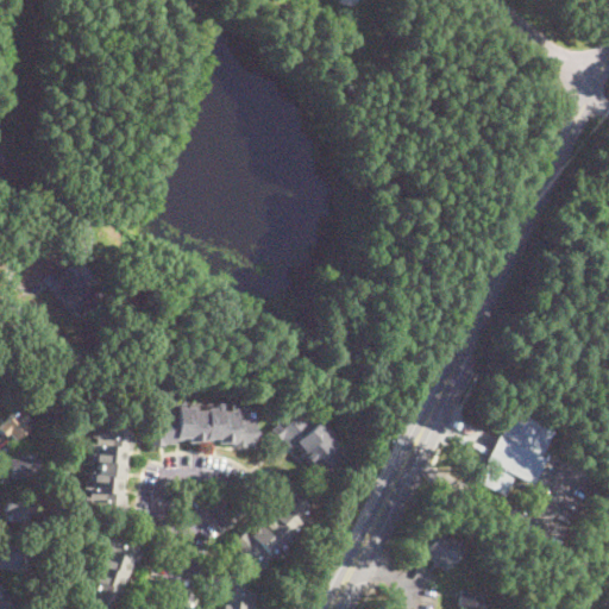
[(74,274),(77,271),(95,293),(94,294),(107,309),(89,326),(82,318),(76,322),(49,289),(56,283),(52,280),(68,267),(74,274)]
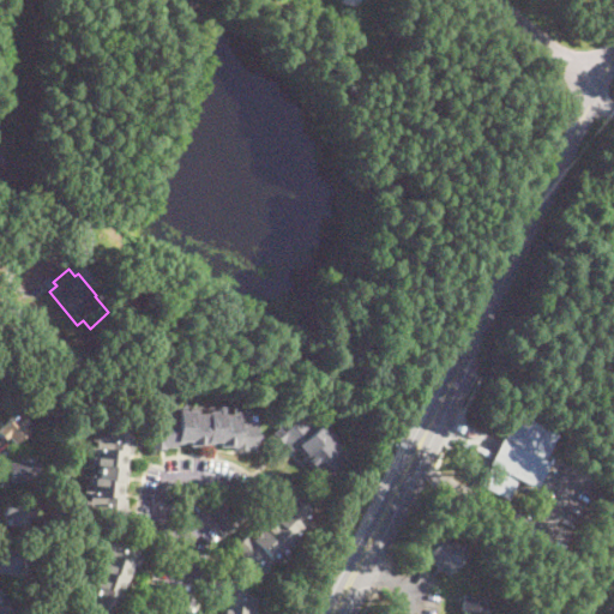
[(25,314),(19,323),(6,313),(13,305),(25,314)]
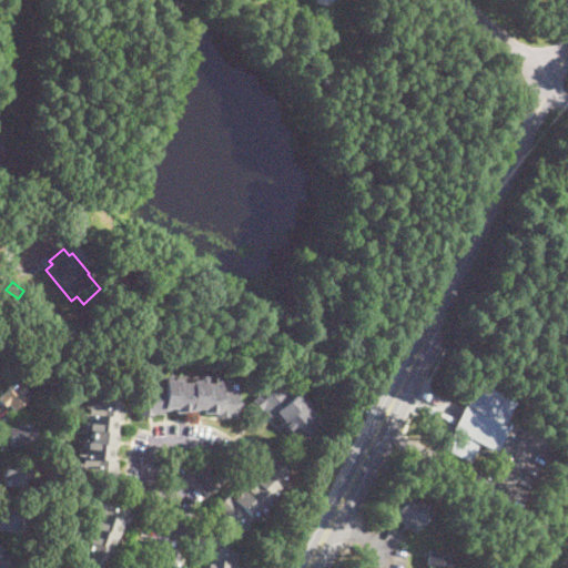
[(158,374),(158,378),(163,378),(163,375),(168,375),(168,379),(180,379),(180,383),(191,383),(191,381),(200,379),(200,376),(204,376),(204,384),(214,384),(214,381),(217,381),(217,382),(224,382),(224,377),(227,377),(227,382),(230,382),(230,389),(236,389),(236,402),(242,402),(242,406),(237,406),(237,417),(216,417),(216,413),(203,414),(203,408),(191,408),(191,413),(175,413),(175,411),(163,411),(163,414),(152,414),(152,415),(140,415),(140,398),(145,397),(144,386),(152,386),(152,378),(154,378),(154,374),(158,374)]
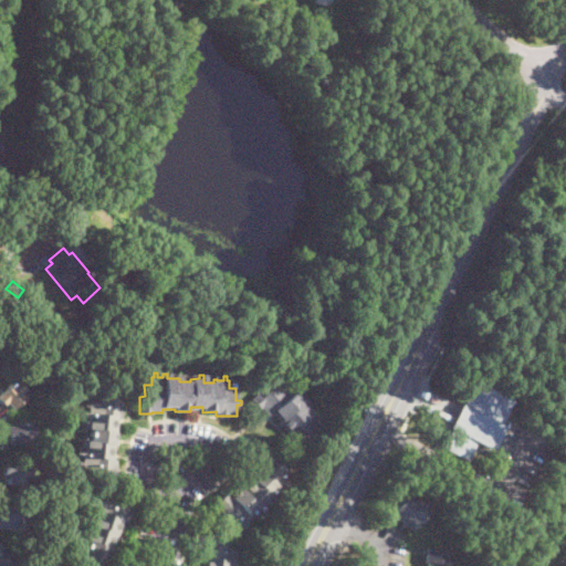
[(27,400),(21,406),(18,404),(12,409),(6,402),(3,405),(0,400),(0,394),(16,379),(24,389),(20,392),(24,397),(24,398),(27,400)]
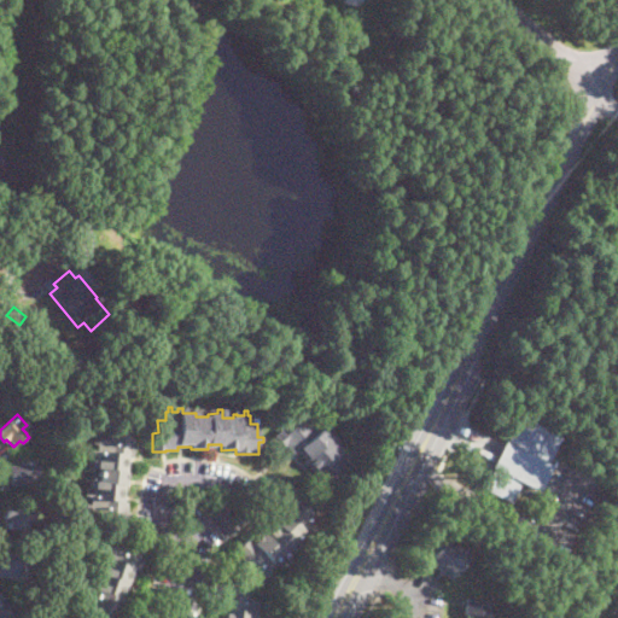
[(561,437),(549,464),(553,465),(540,491),(522,482),(511,502),(484,489),(494,468),(491,467),(503,441),(507,442),(520,417),(561,437)]
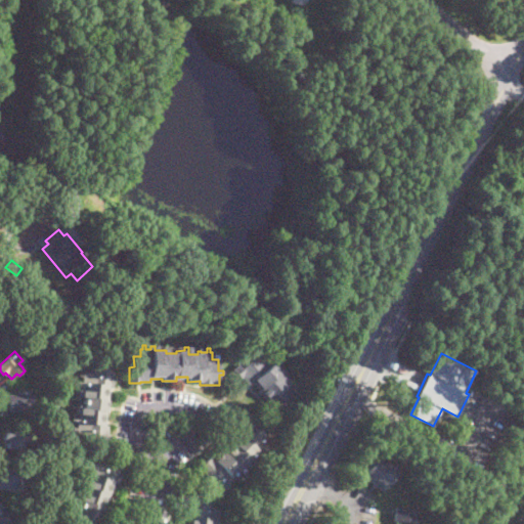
[(272,356),(269,359),(272,363),(276,359),(279,362),(275,365),(284,374),(281,376),(288,383),(290,382),(293,386),(296,383),(298,385),(295,388),(296,389),(291,394),(295,399),(277,415),(273,410),(272,411),(264,403),(267,400),(258,391),(260,389),(253,381),(249,384),(242,377),(239,379),(232,369),(246,358),(249,361),(256,355),(260,359),(265,355),(267,356),(270,354),(272,356)]
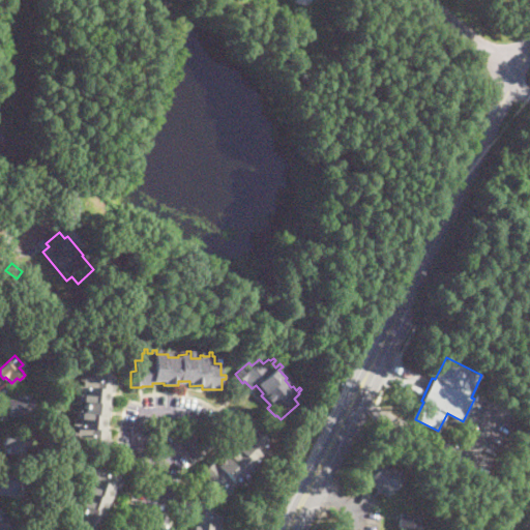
[(115,374),(114,378),(115,378),(114,390),(111,390),(106,430),(110,430),(109,440),(111,441),(110,452),(93,450),(94,446),(83,445),(83,437),(77,436),(78,427),(71,427),(74,410),(77,411),(78,401),(75,401),(76,385),(82,386),(83,376),(90,376),(91,371),(115,373),(115,374)]
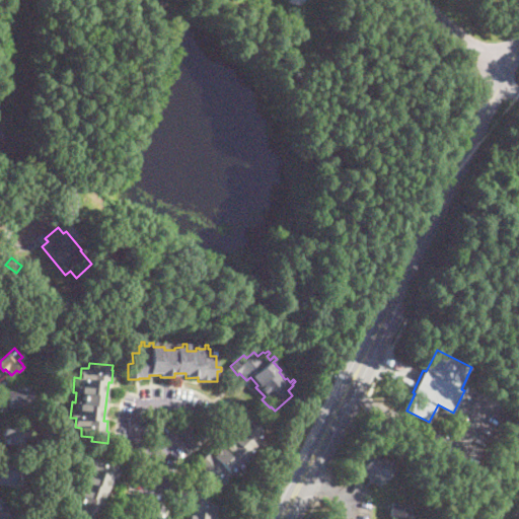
[(30,394),(32,402),(7,406),(6,400),(2,400),(1,391),(29,387),(30,394)]
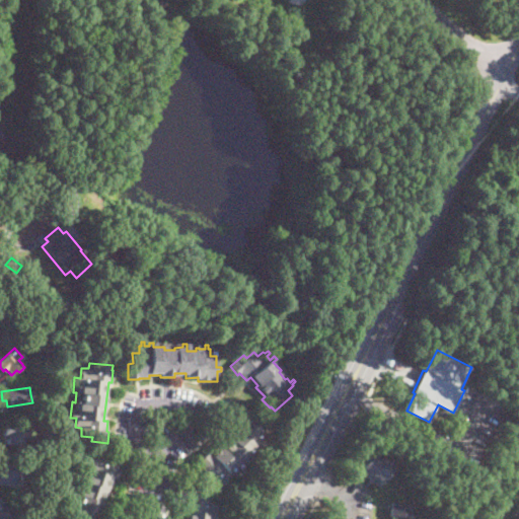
[(267,443),(260,450),(257,447),(225,478),(227,480),(224,485),(217,477),(213,482),(206,474),(204,476),(199,471),(201,468),(196,463),(208,452),(213,456),(239,431),(233,425),(237,422),(235,420),(246,409),(260,422),(256,424),(264,432),(260,436),(267,443)]
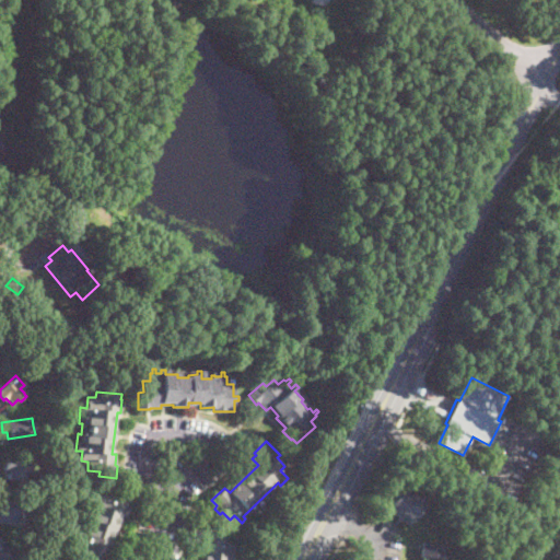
[(553,454),(550,463),(538,457),(541,448),(553,454)]
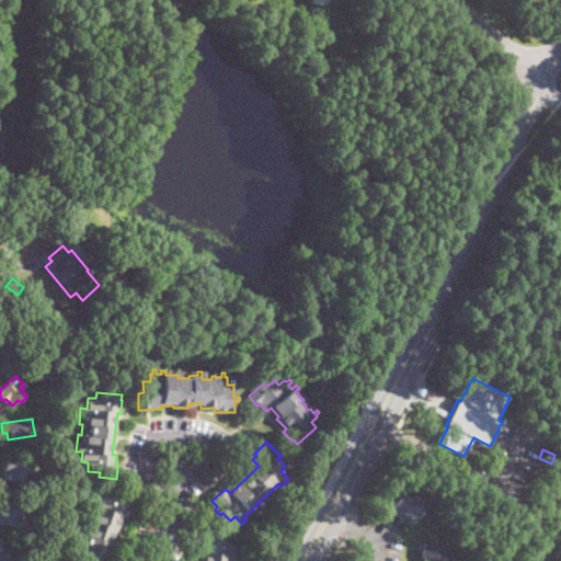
[(29,459),(29,473),(23,473),(23,480),(7,480),(7,471),(2,471),(2,459),(29,459)]
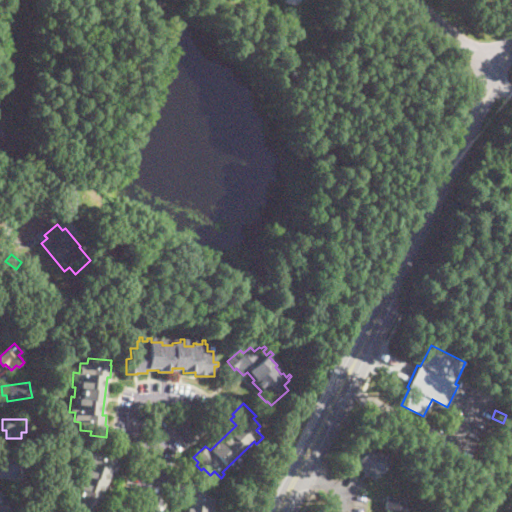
[(504,430),(501,438),(490,433),(494,425),(504,430)]
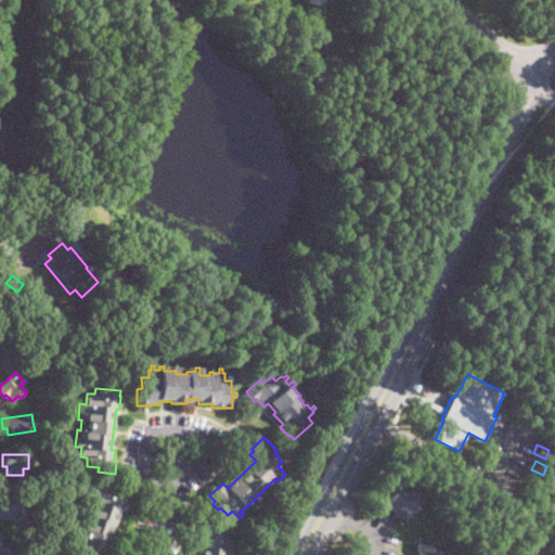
[(101,483),(127,492),(130,493),(125,512),(121,511),(116,525),(115,524),(104,554),(67,554),(88,498),(91,499),(95,486),(99,487),(101,483)]
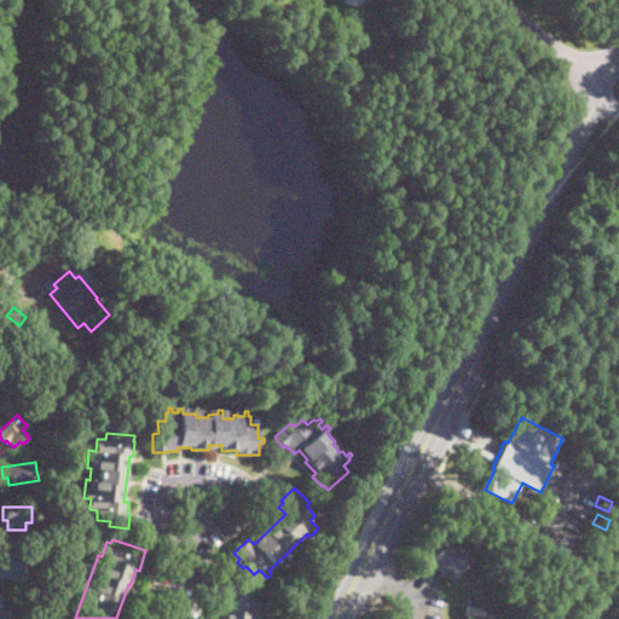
[(444,541),(456,550),(457,548),(469,557),(451,580),(433,565),(428,561),(444,541)]
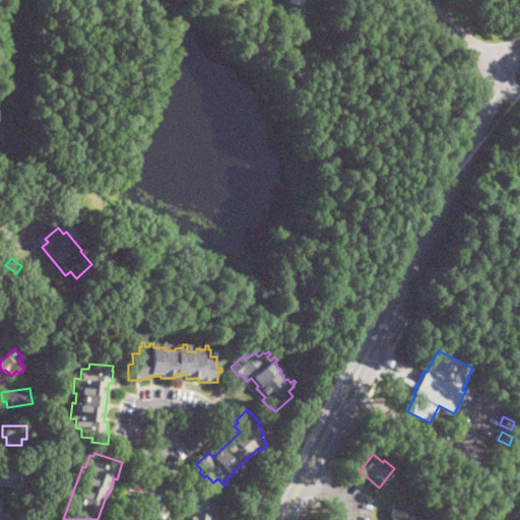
[(26,479),(24,490),(0,484),(0,464),(25,469),(24,478),(26,478),(26,479)]
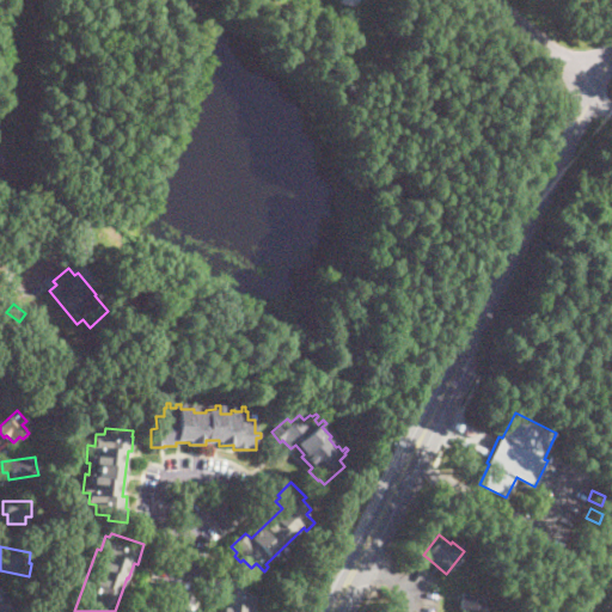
[(218,611),(219,603),(215,601),(216,591),(215,589),(216,576),(236,579),(236,583),(248,585),(246,593),(255,594),(252,611),(218,611)]
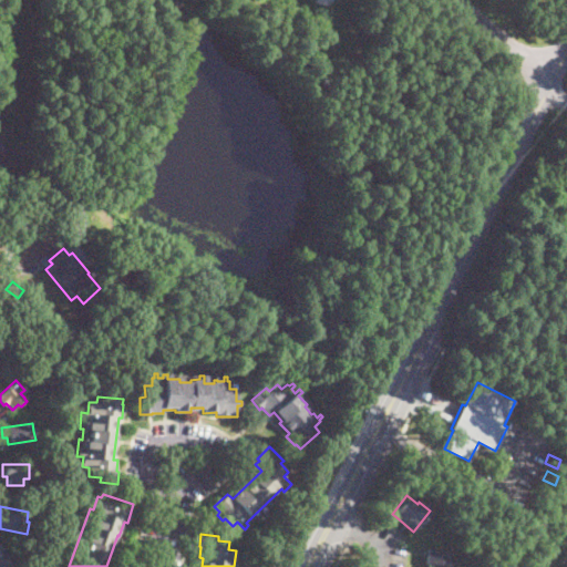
[(0,566),(0,545),(12,553),(19,556),(12,566),(0,566)]
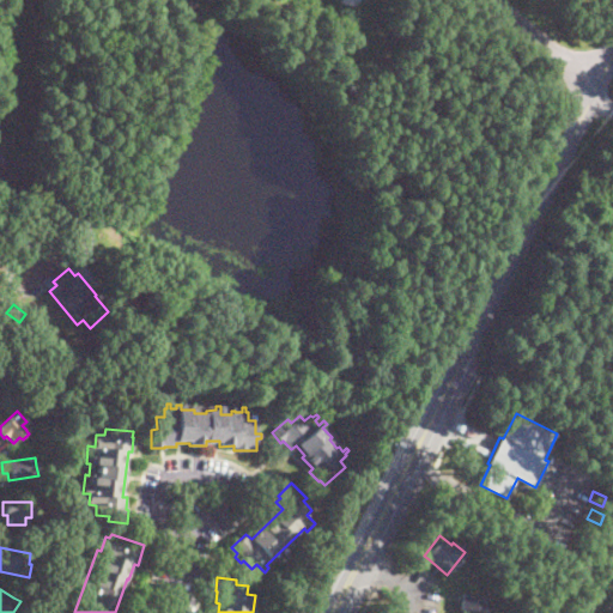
[(487,612),(461,612),(462,610),(460,610),(461,593),(486,595),(485,610),(489,611),(487,612)]
